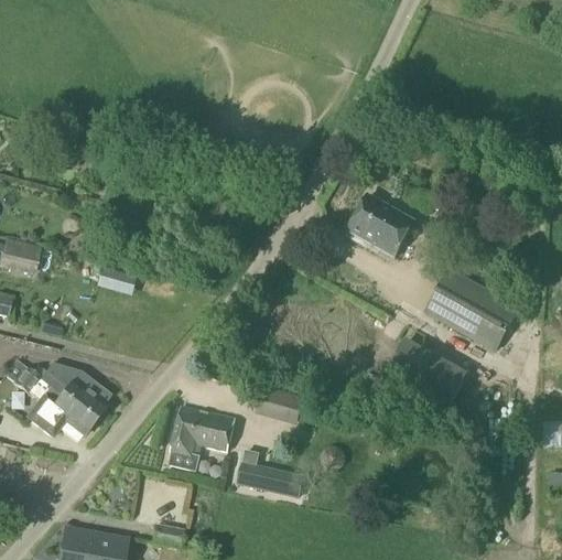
[(349,230),(395,257),(414,222),(369,195),(349,230)]
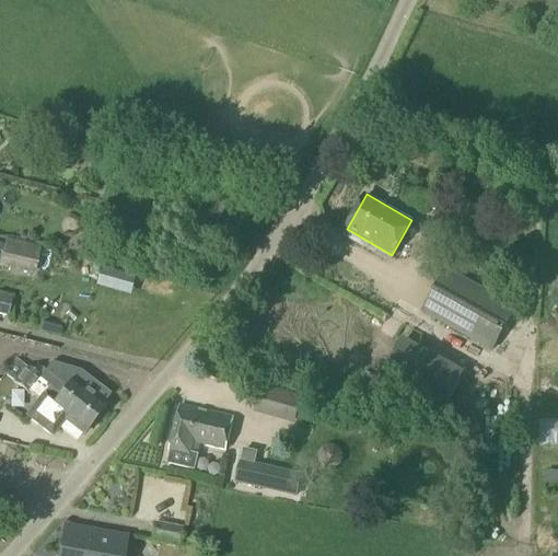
[(428,309),(490,345),(511,309),(449,273),(428,309)]
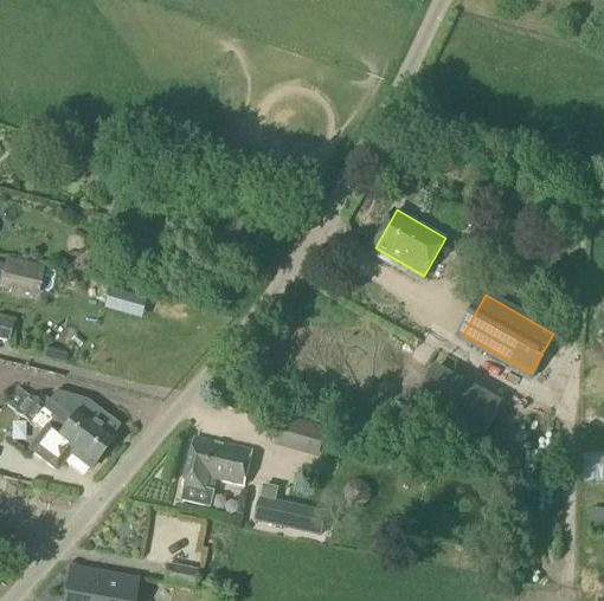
[(0,333),(10,335),(13,322),(0,318),(0,333)]
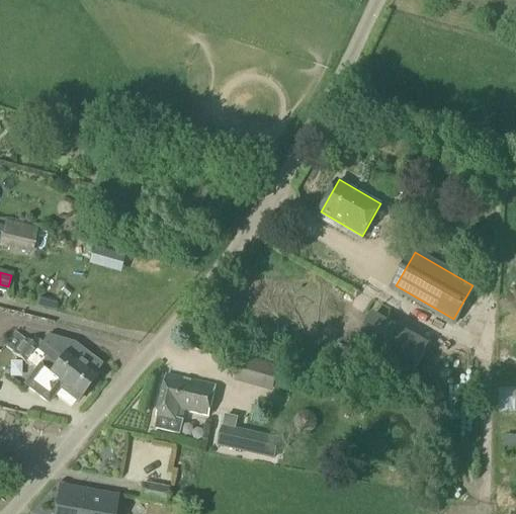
[(368,317),(347,353),(404,386),(425,348),(368,317)]
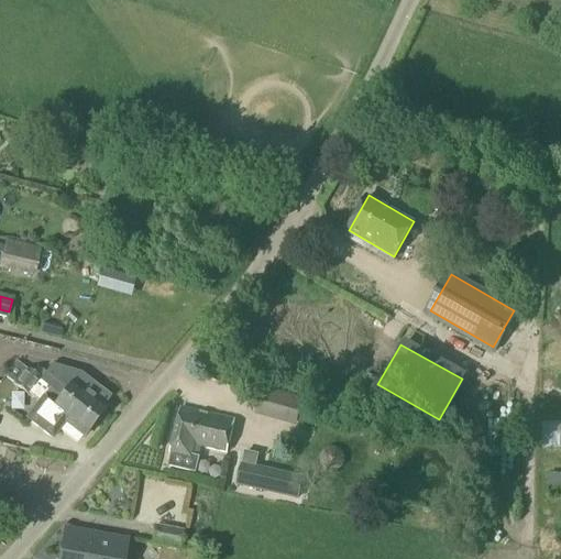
[(42,377),(44,375),(28,363),(26,364),(19,359),(7,374),(31,393),(41,399),(30,414),(57,434),(62,428),(78,441),(85,434),(98,416),(54,383),(52,385),(42,377)]
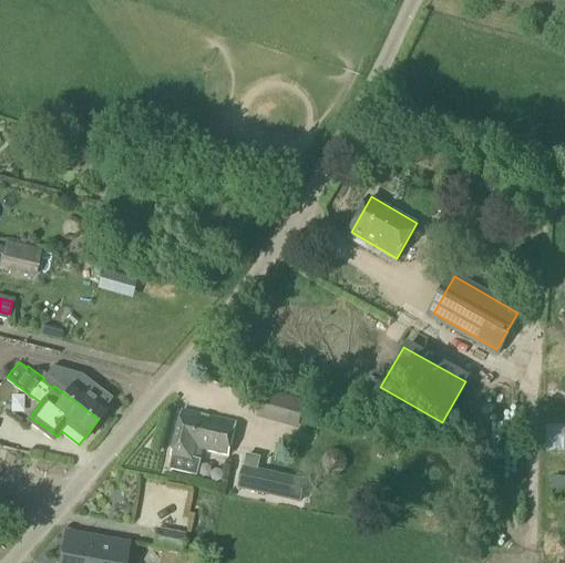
[(54,386),(99,419),(106,409),(63,375),(54,386)]
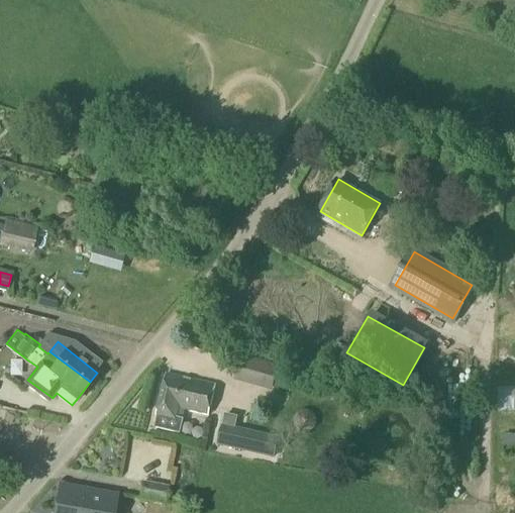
[(236,375),(275,386),(281,366),(242,354),(236,375)]
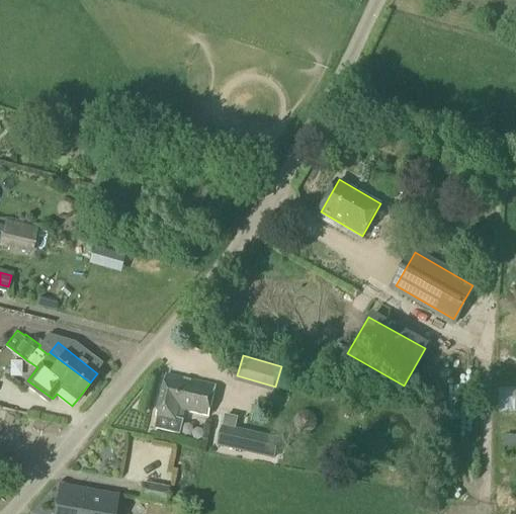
[(155,426),(182,432),(185,419),(176,417),(179,407),(209,414),(217,384),(167,372),(155,426)]
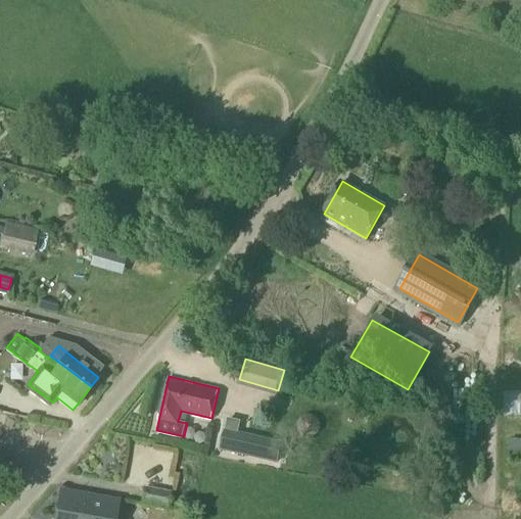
[(240,430),(227,427),(223,447),(278,460),(282,439),(240,430)]
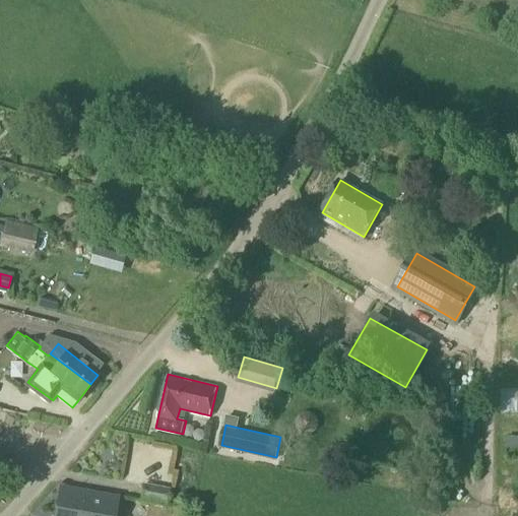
[(517,436),(506,436),(506,444),(517,444),(517,436)]
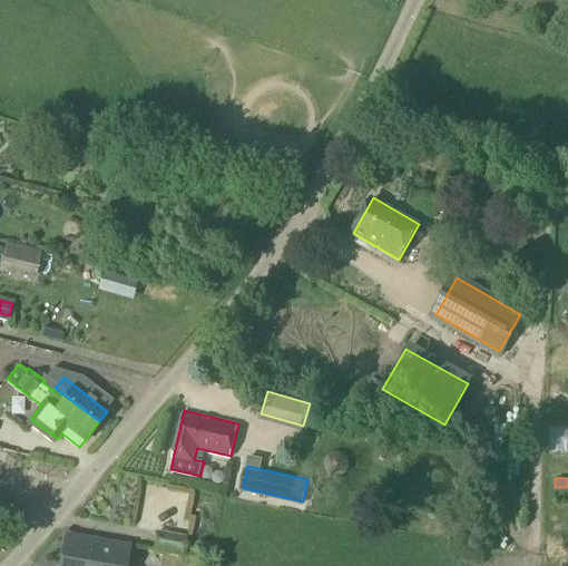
[(154,548),(184,554),(187,535),(157,529),(154,548)]
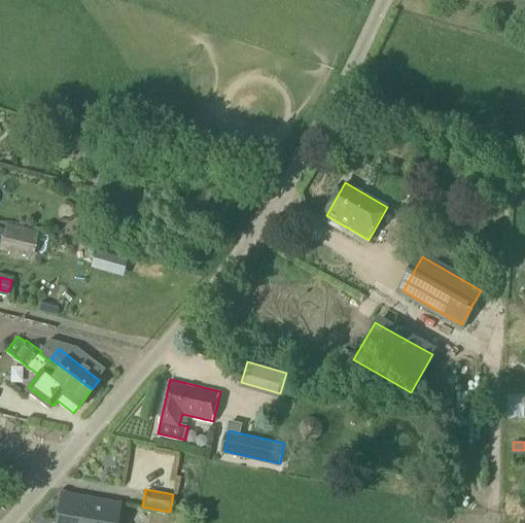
[(55,522),(115,522),(119,502),(61,492),(55,522)]
